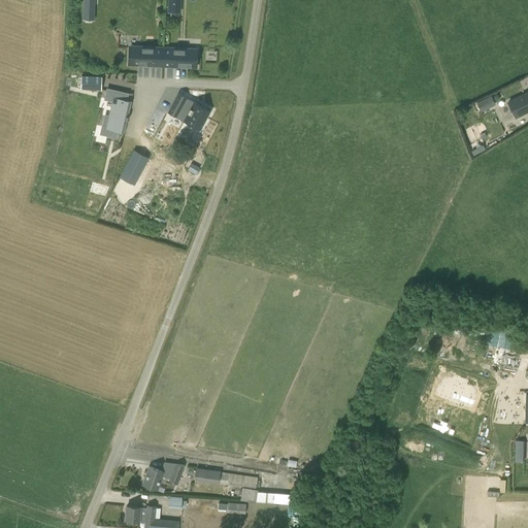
[(95,0),(84,0),(84,19),(95,20),(95,0)]
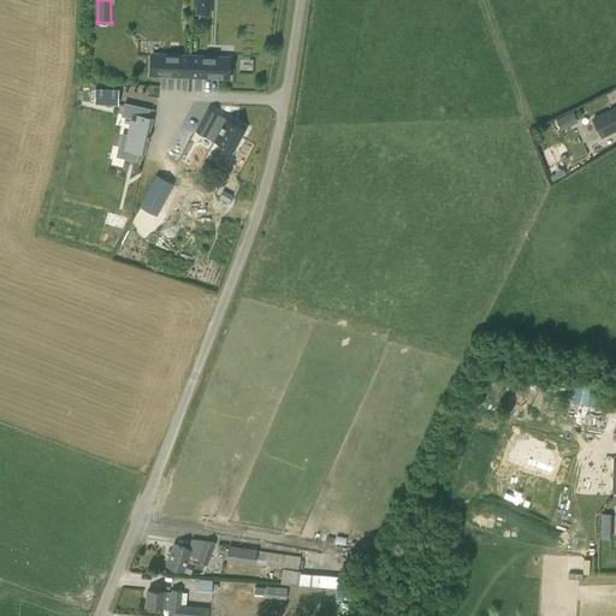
[(152,54),(152,55),(150,76),(189,77),(190,58),(190,55),(181,55),(164,54),(152,54)]
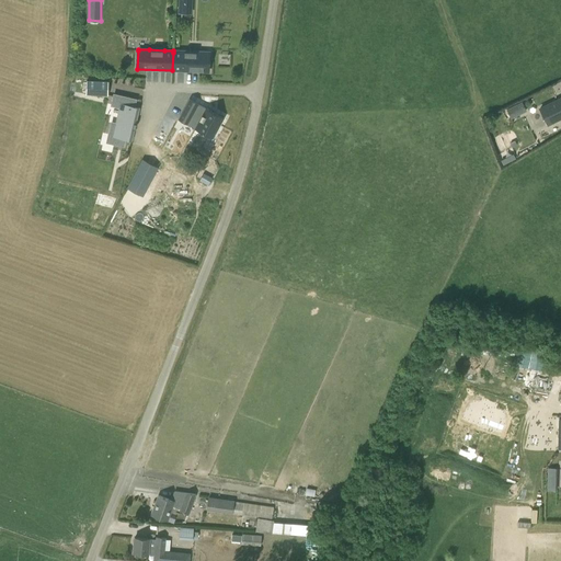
[(173,50),(173,53),(172,70),(207,71),(208,54),(208,52),(198,52),(182,50),(173,50)]
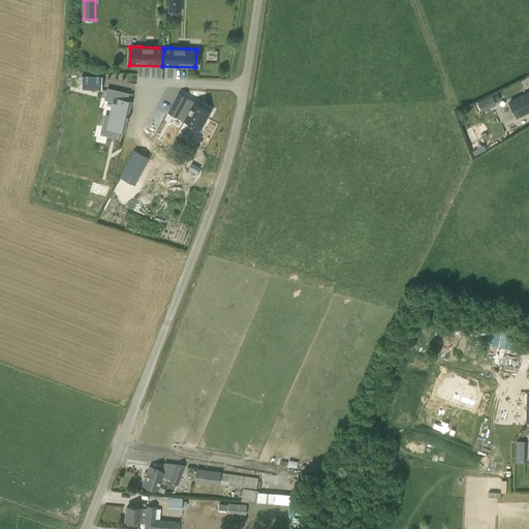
[(102,76),(82,76),(81,89),(101,90),(102,76)]
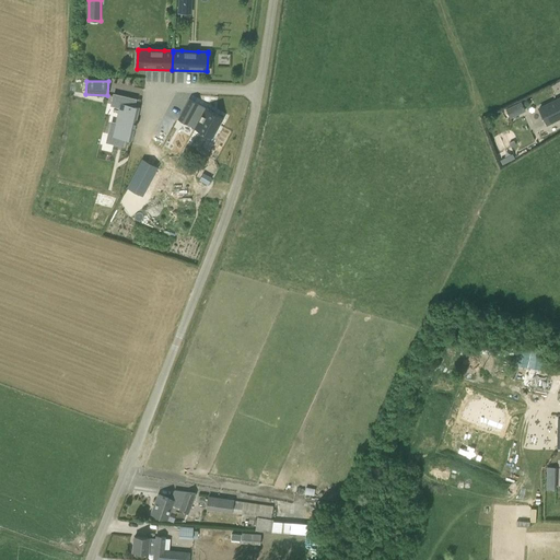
[(108,135),(112,136),(109,142),(123,146),(125,138),(130,139),(138,108),(133,107),(135,100),(114,95),(112,105),(120,107),(116,125),(112,124),(108,135)]
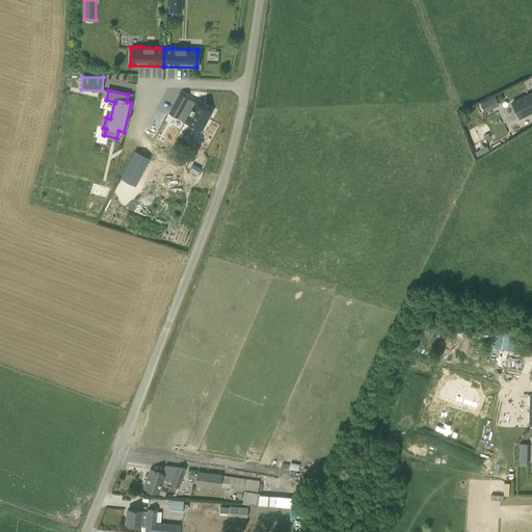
[(531,91),(510,102),(519,120),(531,112),(531,91)]
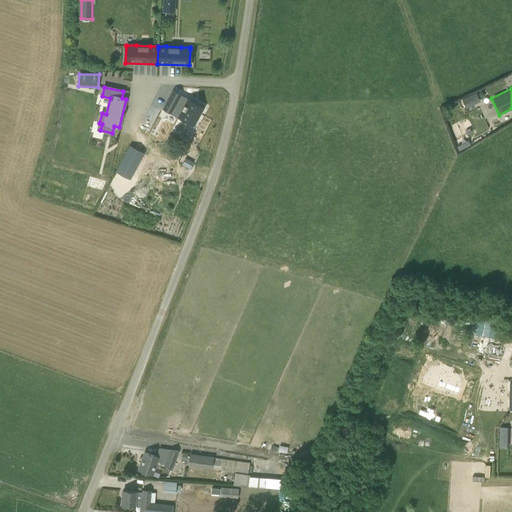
[(204,107),(188,98),(172,90),(162,109),(171,113),(178,116),(177,118),(193,127),(204,107)]
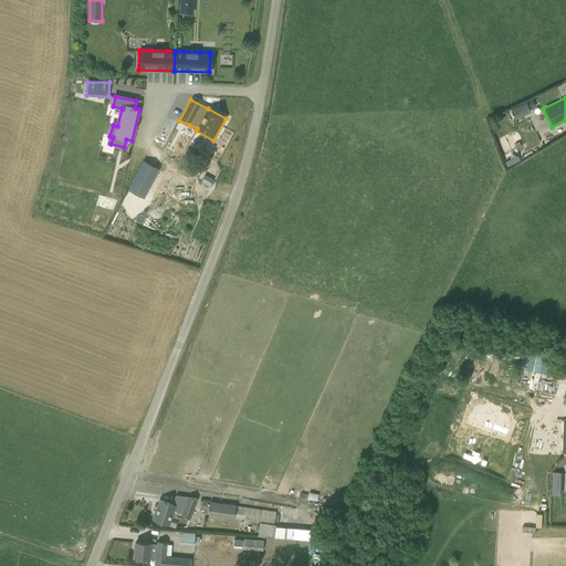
[(511,111),(515,119),(531,112),(526,102),(511,111)]
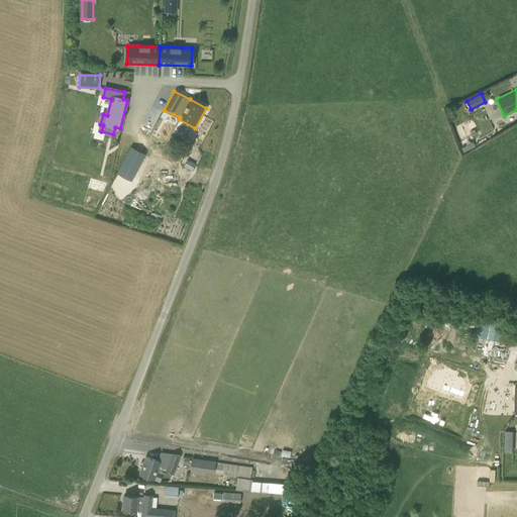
[(475,146),(473,141),(461,147),(463,152),(475,146)]
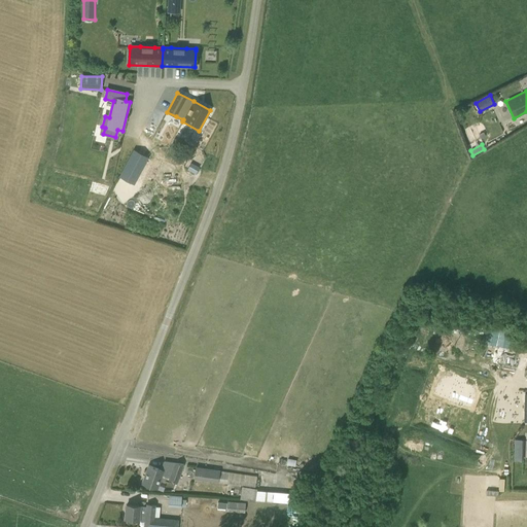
[(134,184),(148,157),(134,149),(119,177),(134,184)]
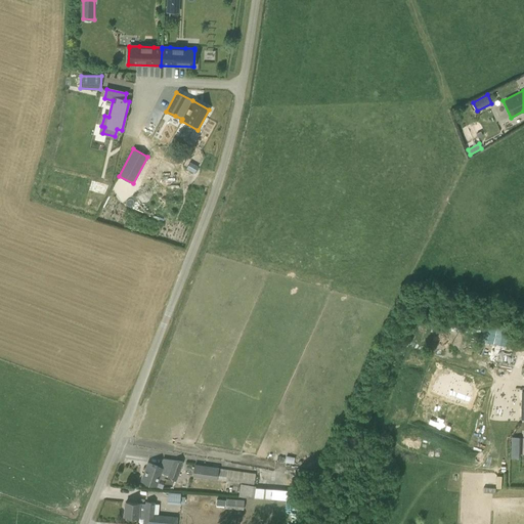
[(199,166),(190,162),(186,169),(194,173),(199,166)]
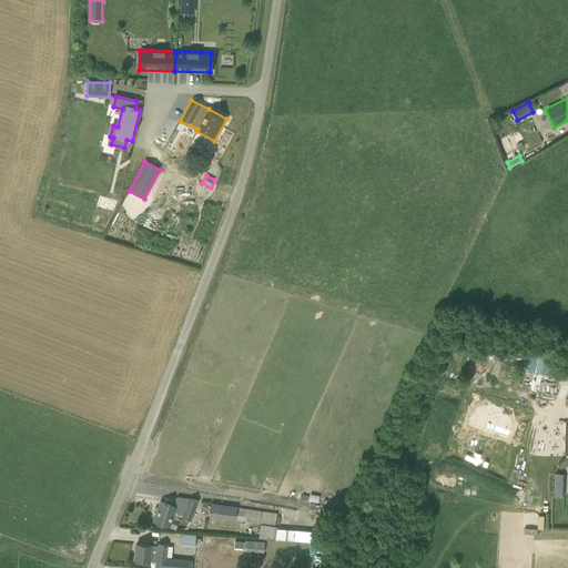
[(524,371),(548,373),(550,351),(526,348),(524,371)]
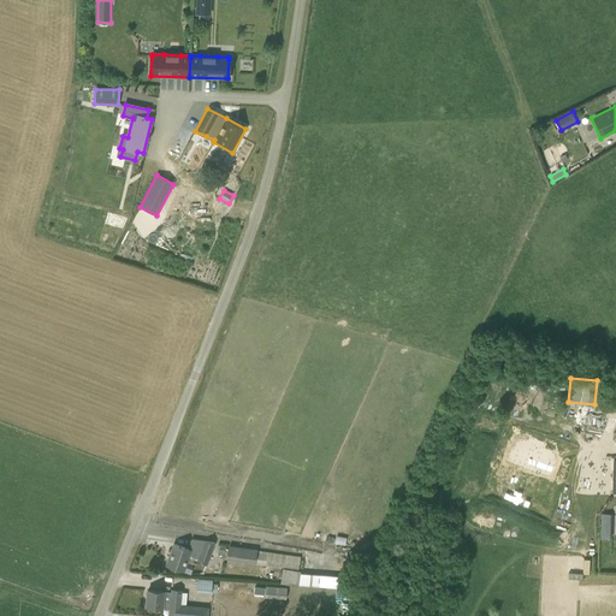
[(604,490),(604,492),(615,492),(615,458),(594,460),(593,490),(604,490)]
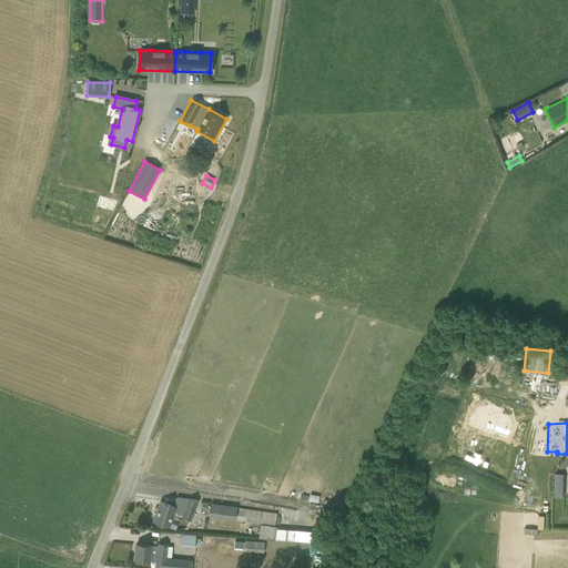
[(554,496),(564,497),(565,475),(555,474),(554,496)]
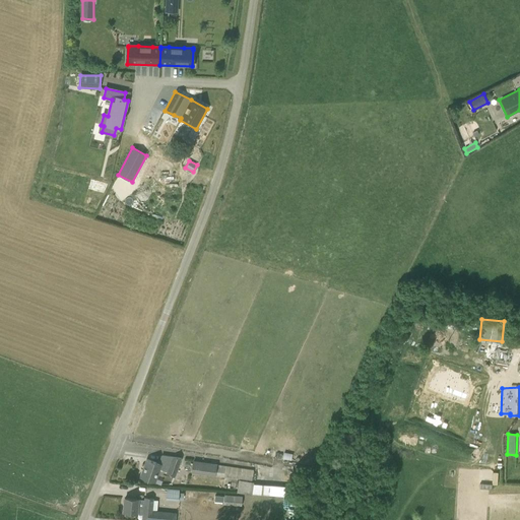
[(163,480),(156,478),(159,469),(167,471),(166,473),(175,476),(182,458),(173,455),(173,457),(160,455),(159,461),(146,459),(140,477),(154,482),(160,484),(163,480)]
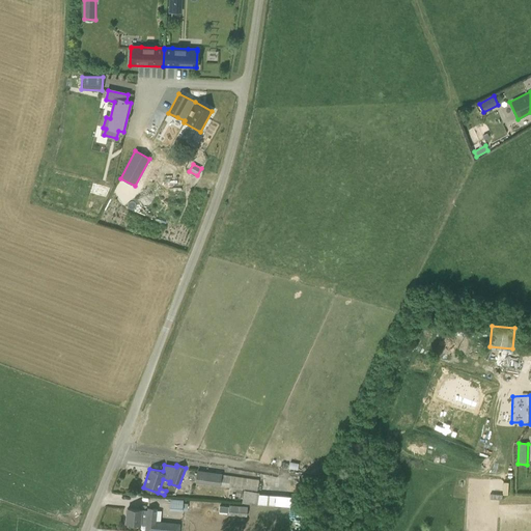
[(197,471),(195,483),(220,486),(220,485),(257,491),(257,480),(221,475),(221,474),(197,471)]
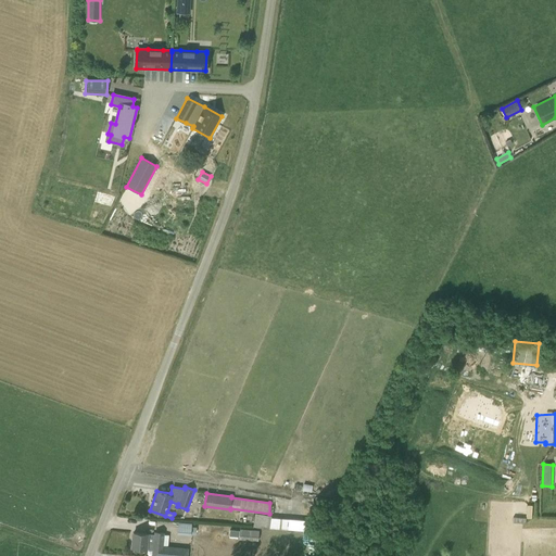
[(255,514),(253,527),(269,530),(314,532),(314,521),(272,517),(272,516),(255,514)]
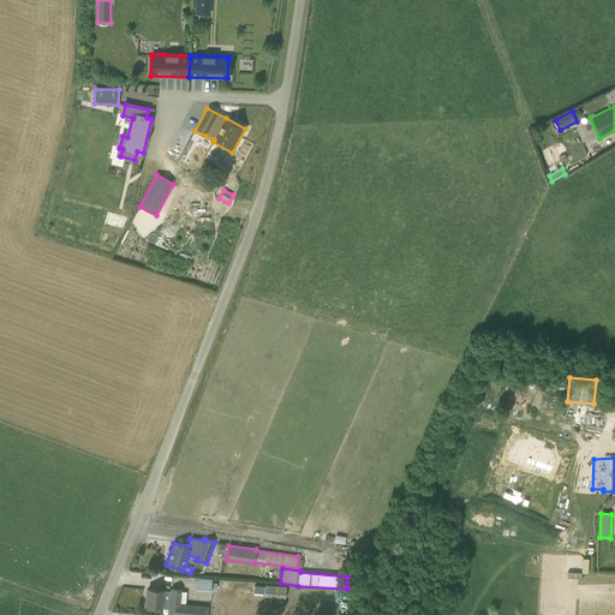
[(212,579),(197,578),(196,590),(210,591),(212,590),(216,591),(216,584),(212,583),(212,579)]
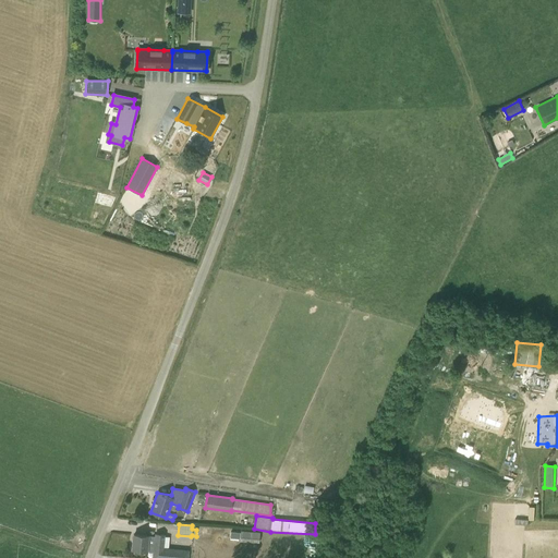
[(134,534),(133,549),(147,552),(153,552),(152,557),(187,557),(189,550),(164,548),(165,535),(155,534),(155,536),(148,535),(134,534)]
